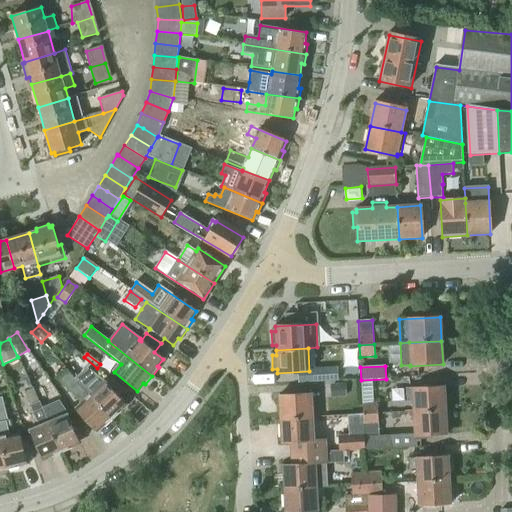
[(86,368),(74,379),(79,385),(112,421),(120,413),(118,411),(125,405),(105,383),(86,368)]
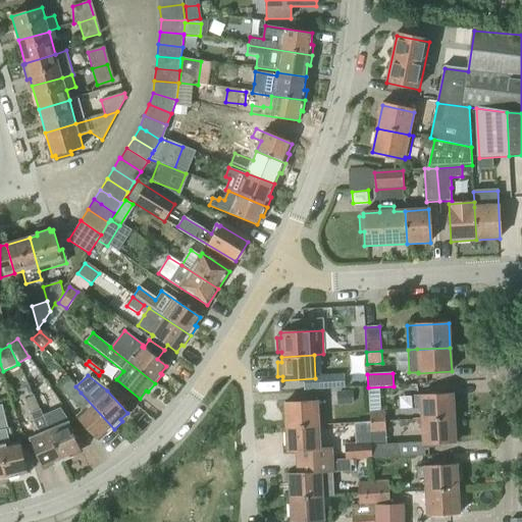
[(345,375),(323,376),(323,388),(345,387),(345,375)]
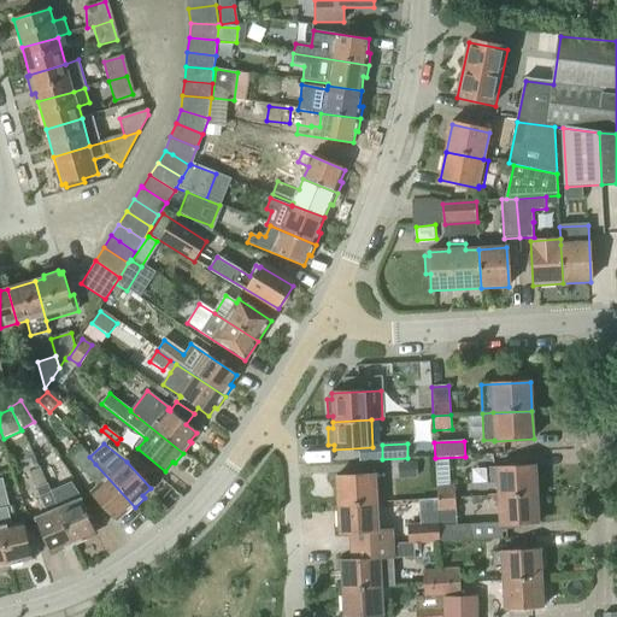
[(69,457),(99,488),(92,495),(115,521),(122,513),(124,516),(135,507),(95,464),(89,457),(80,446),(69,457)]
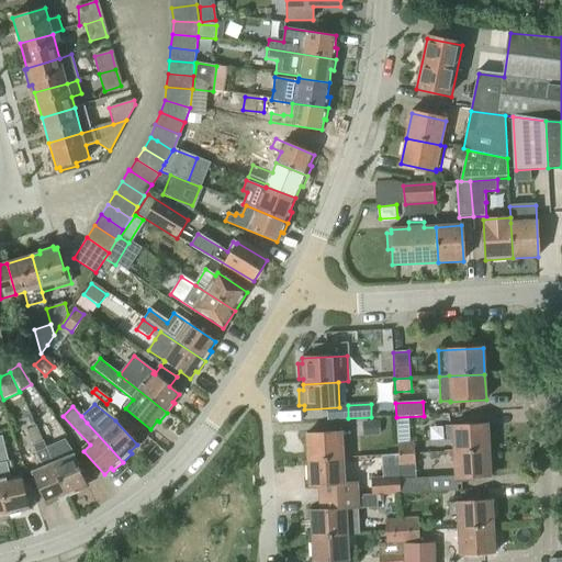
[(380,435),(379,422),(363,423),(363,436),(380,435)]
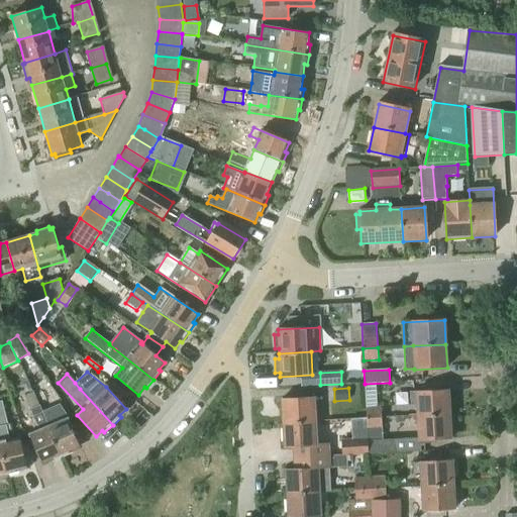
[(449,414),(448,390),(410,393),(411,406),(416,406),(417,416),(449,414)]
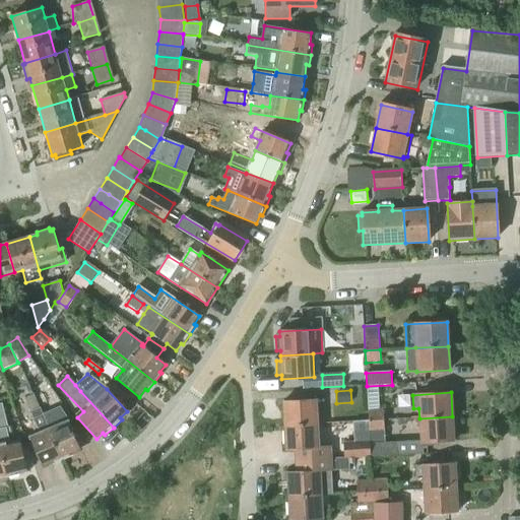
[(284,426),(318,424),(316,400),(283,401),(284,426)]
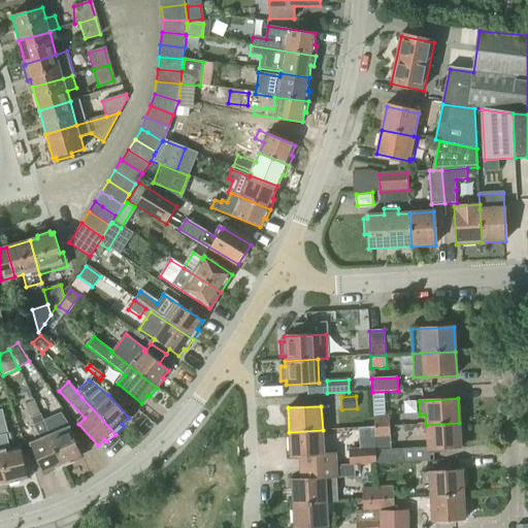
[(9,435),(8,435),(2,409),(0,409),(0,452),(8,485),(21,483),(20,480),(28,479),(21,449),(9,451),(7,440),(10,439),(9,435)]
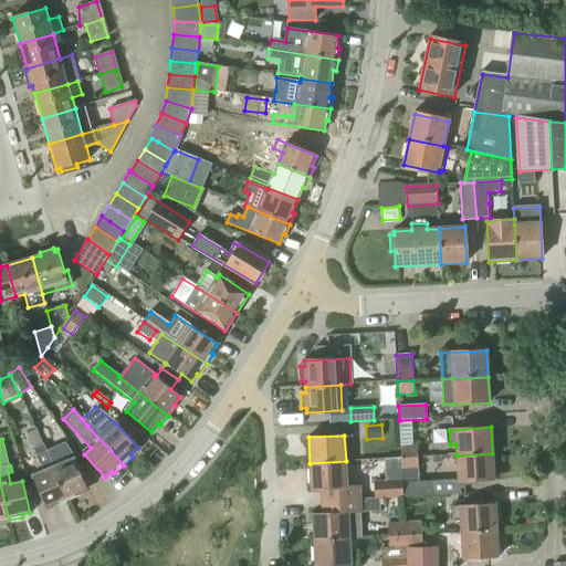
[(400,446),(400,459),(401,459),(418,458),(417,444),(400,446)]
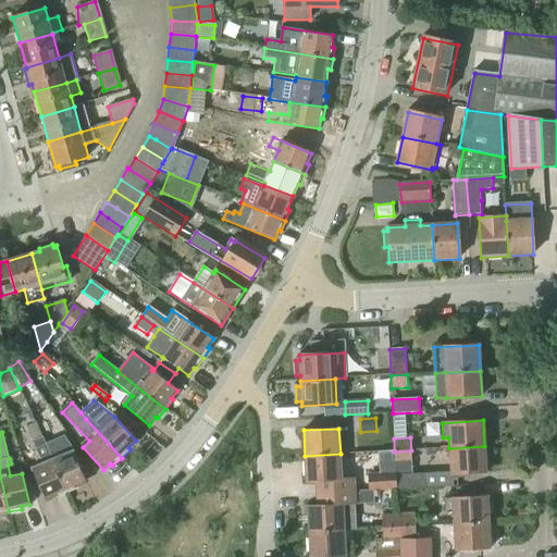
[(56,498),(67,493),(45,446),(41,438),(33,442),(42,463),(32,469),(46,499),(54,496),(56,498)]
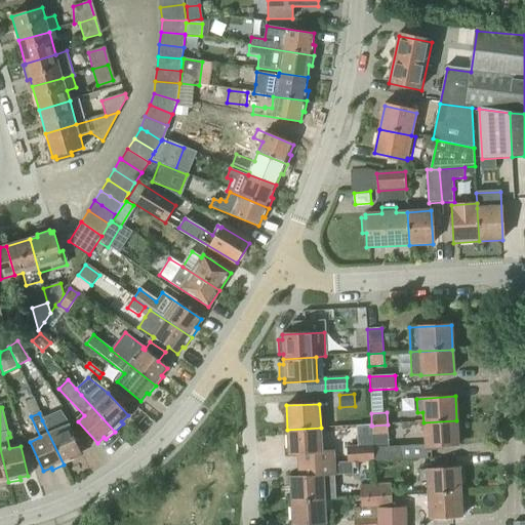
[(42,420),(64,465),(74,460),(73,458),(81,454),(67,425),(58,413),(42,420)]
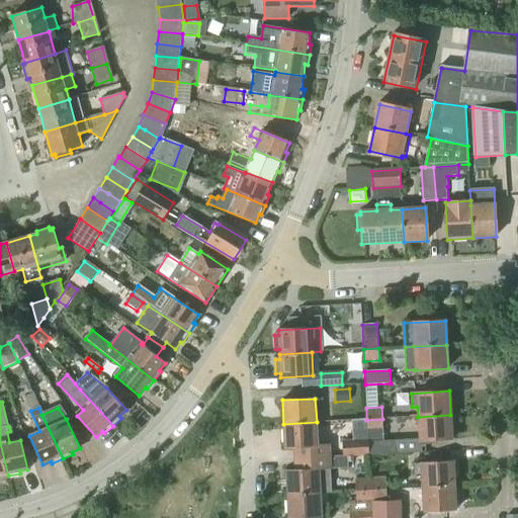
[(418,417),(419,439),(419,441),(420,441),(452,439),(450,415),(418,417)]
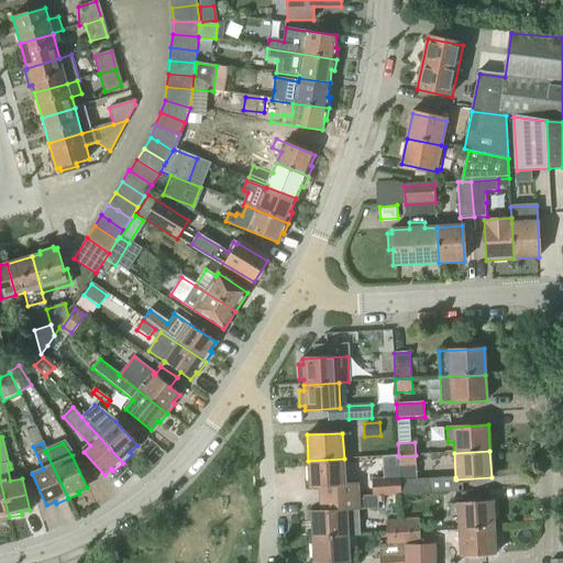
[(416,455),(399,456),(400,470),(416,468),(416,455)]
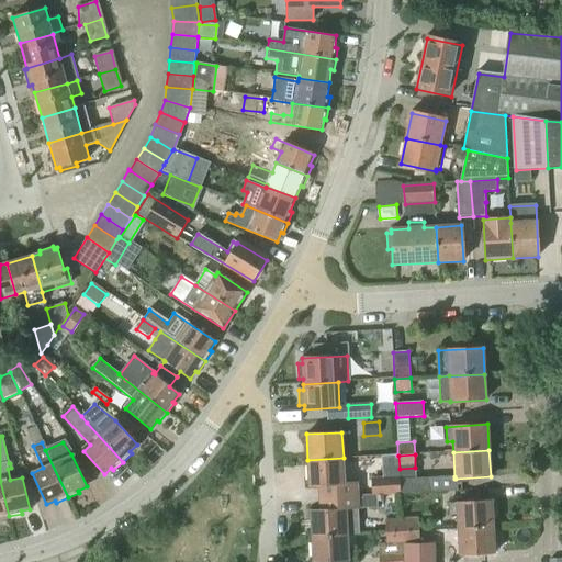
[(372,495),(400,493),(397,456),(372,457),(372,463),(389,463),(390,478),(371,479),(372,495)]
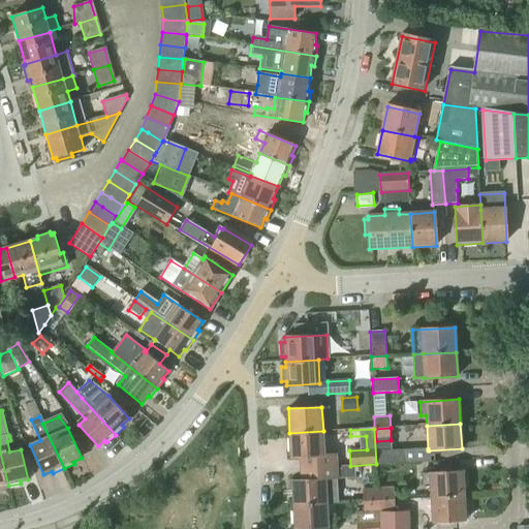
[(323,431),(289,433),(290,458),(303,457),(304,466),(336,464),(336,454),(324,455),(323,431)]
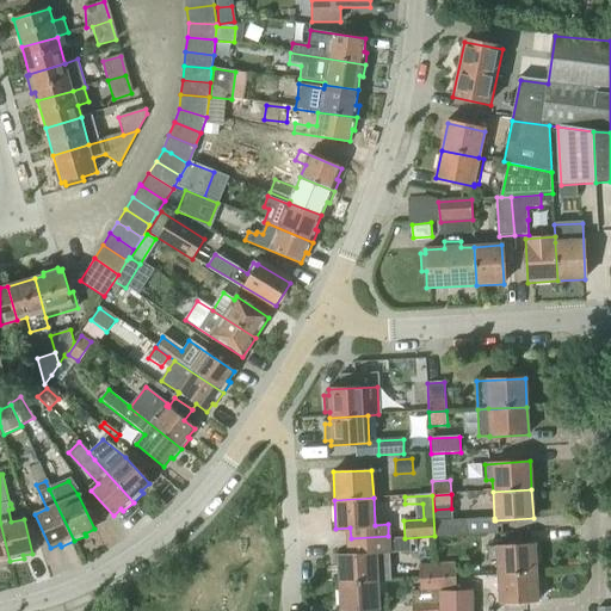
[(451,508),(434,510),(436,536),(436,538),(466,537),(464,522),(452,523),(452,519),(451,508)]
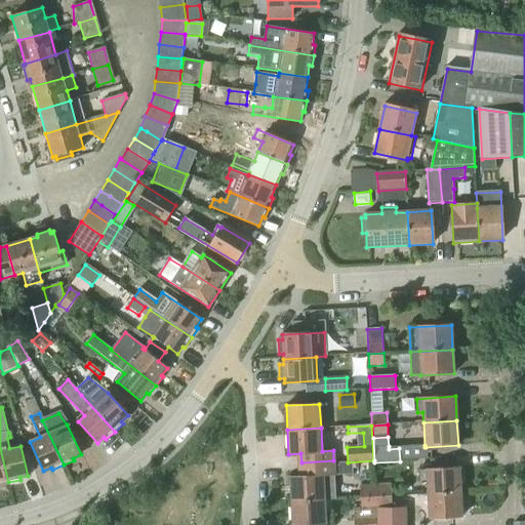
[(373,462),(373,460),(348,462),(338,462),(338,466),(334,466),(301,468),(303,476),(290,477),(291,500),(336,498),(334,476),(353,475),(353,463),(373,462)]
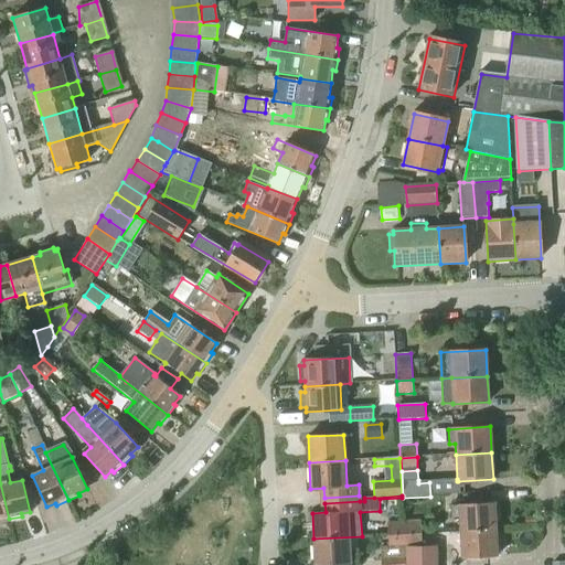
[(496,529),(494,502),(451,505),(452,520),(459,520),(460,531),(496,529)]
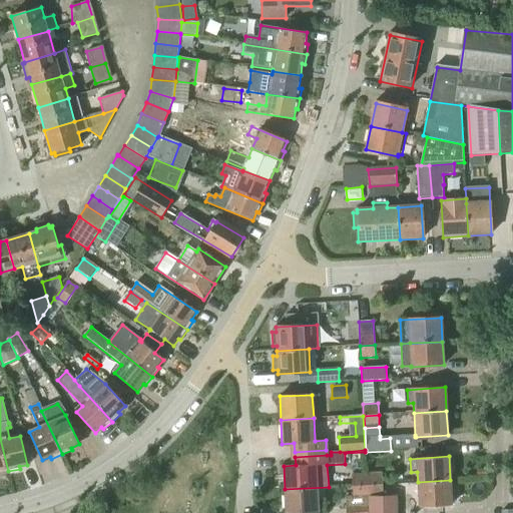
[(367,474),(367,485),(383,484),(382,473),(367,474)]
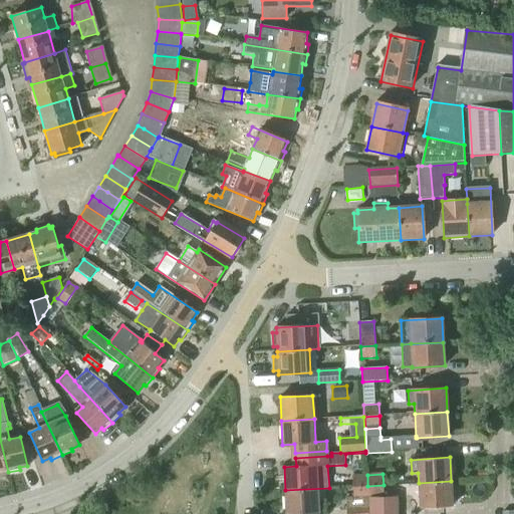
[(352,476),(353,487),(367,486),(367,475),(352,476)]
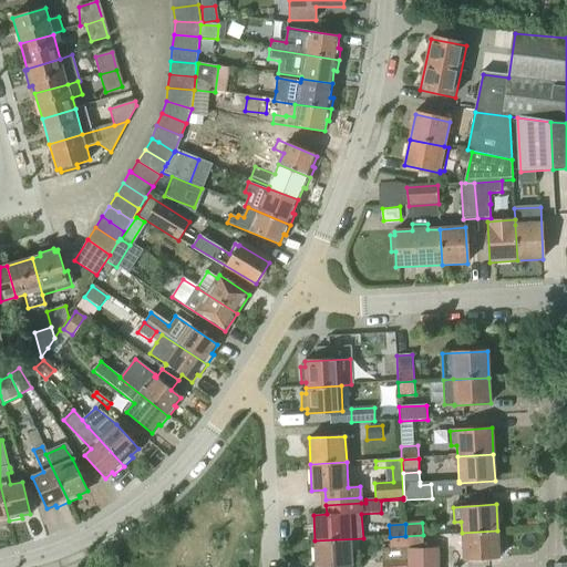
[(463,559),(471,559),(472,566),(486,566),(486,558),(500,557),(497,531),(462,533),(463,559)]
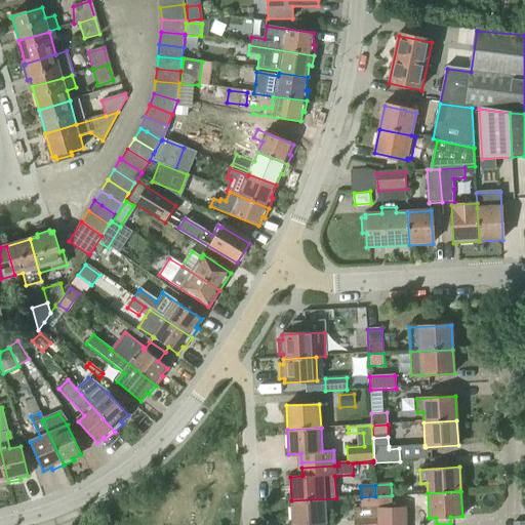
[(392,495),(375,496),(376,509),(392,508),(392,495)]
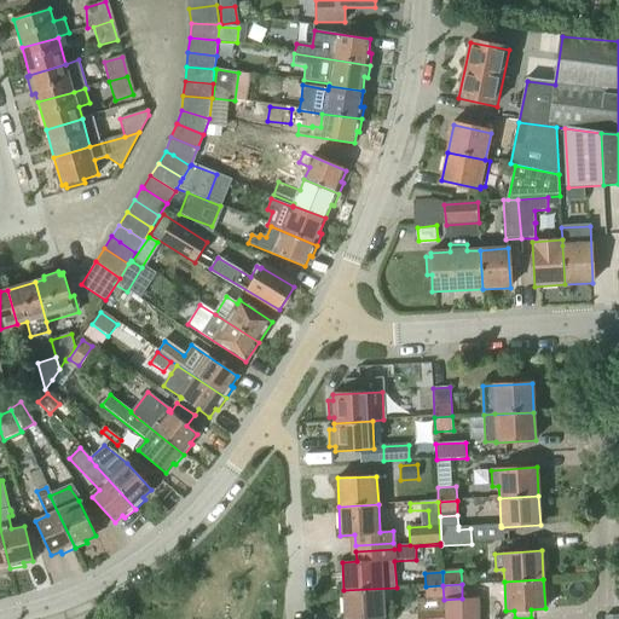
[(445,618),(444,600),(443,585),(426,586),(426,600),(417,600),(417,618),(443,618),(444,618),(445,618)]
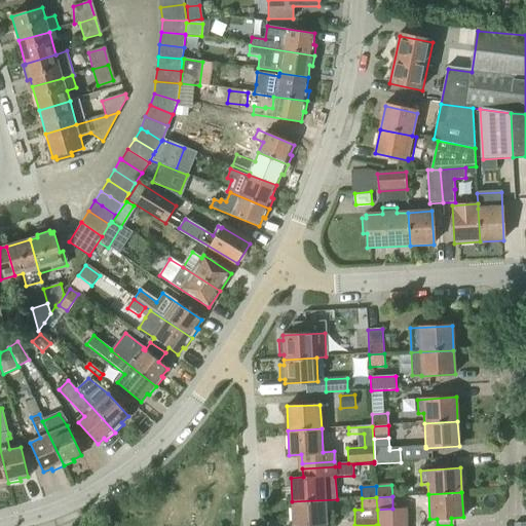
[(337,499),(292,501),(293,525),(298,525),(334,524),(333,511),(326,512),(325,500),(337,499)]
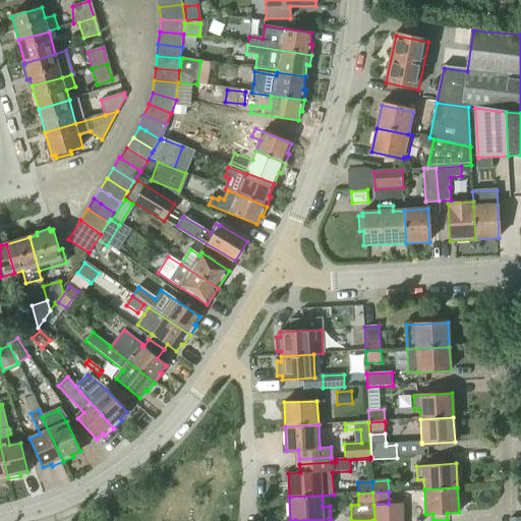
[(402,520),(402,504),(389,504),(373,505),(374,520),(373,520),(372,520),(402,520)]
